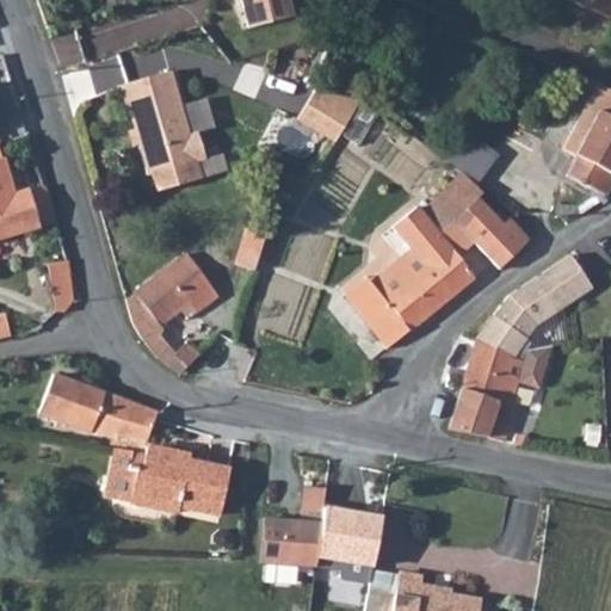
[(239,0),(246,26),(289,14),(285,0),(239,0)]
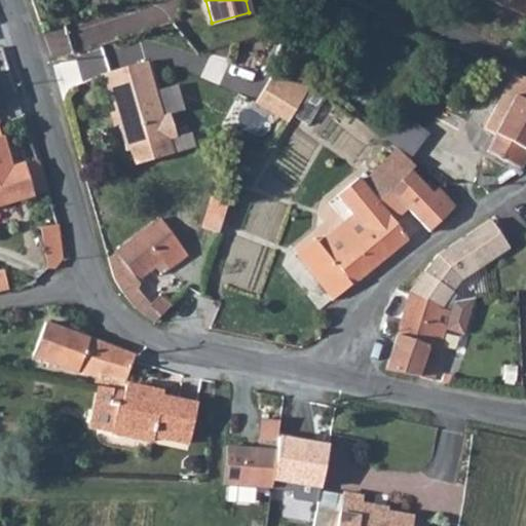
[(525,0),(488,0),(525,19),(525,17),(525,0)]
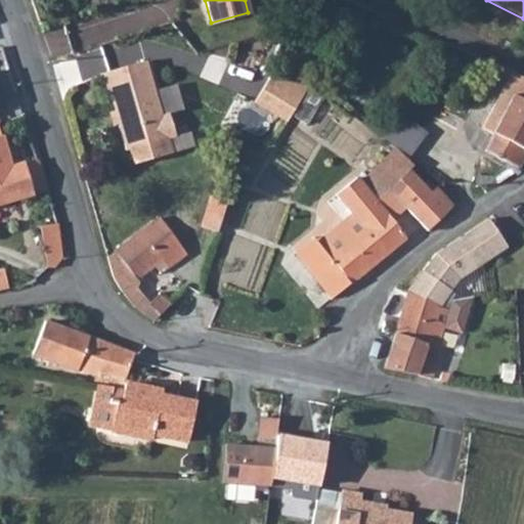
[(142,58),(101,71),(113,108),(117,107),(119,117),(116,119),(124,146),(127,145),(131,160),(168,148),(164,135),(173,132),(167,111),(159,113),(142,58)]
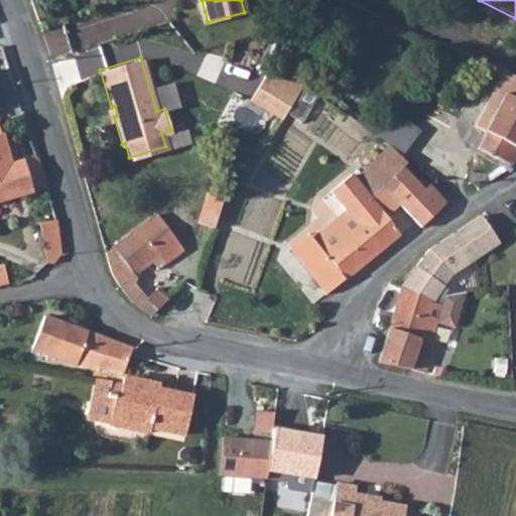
[(270,72),(254,96),(285,119),(308,83),(301,81),(270,72)]
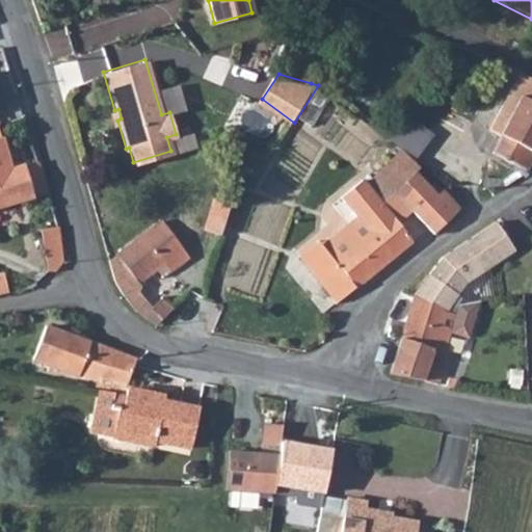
[(531,162),(531,82),(520,78),(491,131),(503,137),(496,153),(529,168),(531,162)]
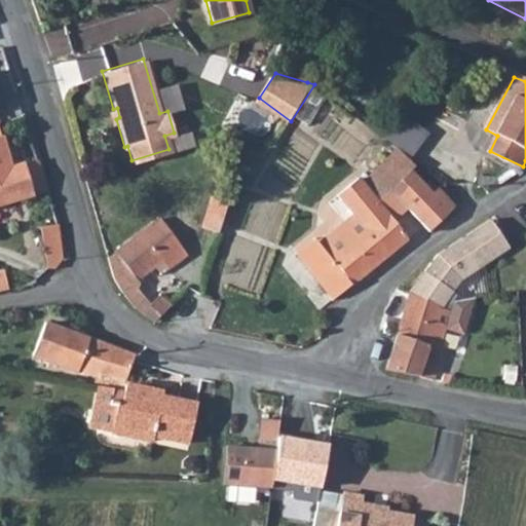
[(330,97),(316,86),(296,117),(308,126),(330,97)]
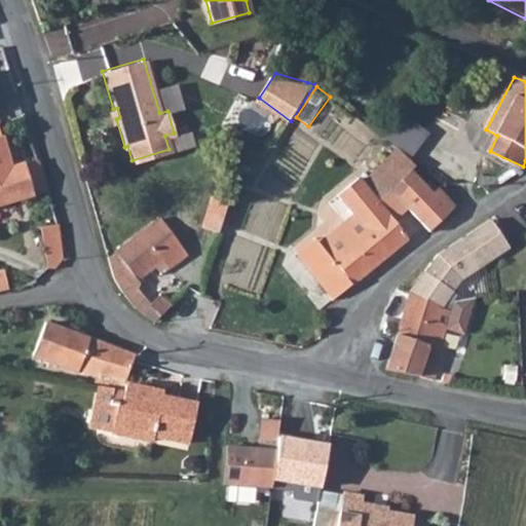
[(0,140),(0,170),(8,167),(0,140)]
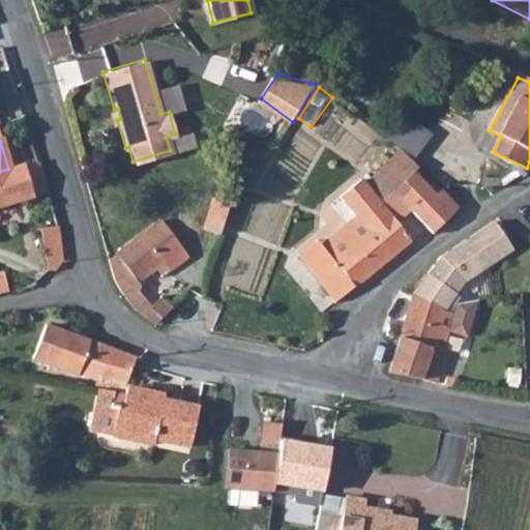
[(346,221),(327,235),(332,237),(377,202),(378,203),(389,193),(411,170),(415,167),(396,148),(358,186),(354,181),(330,201),(346,221)]
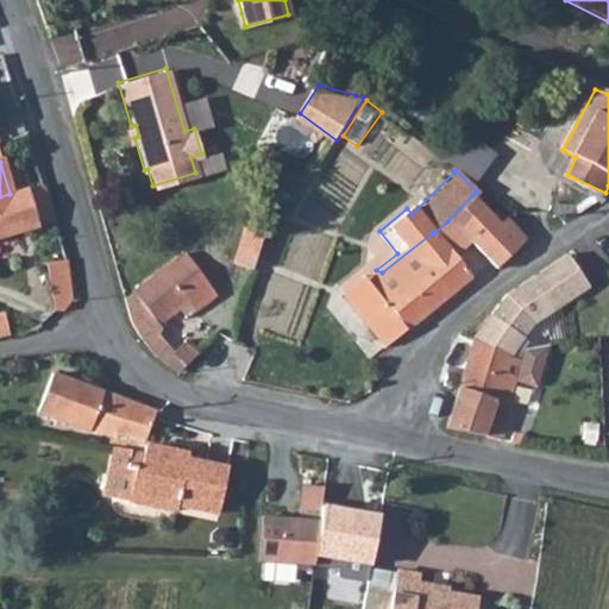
[(0,196),(0,234),(52,219),(42,184),(10,194),(0,196)]
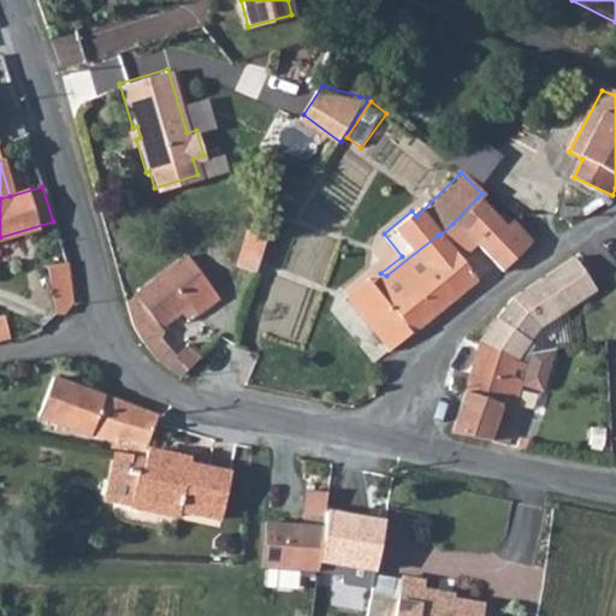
[(478,197),(452,224),(472,242),(481,252),(502,271),(532,242),(510,220),(505,225),(478,197)]
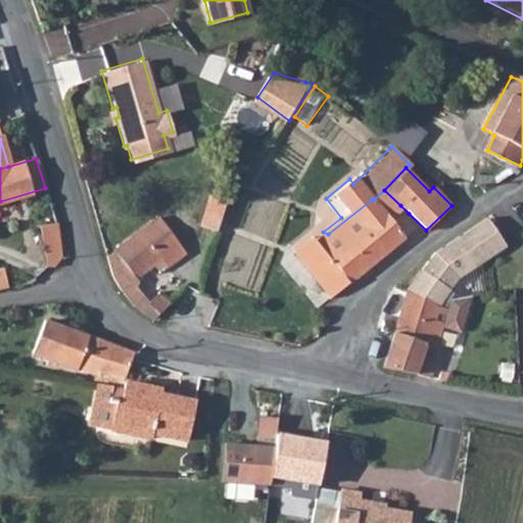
[(384,190),(373,200),(386,218),(400,205),(384,190)]
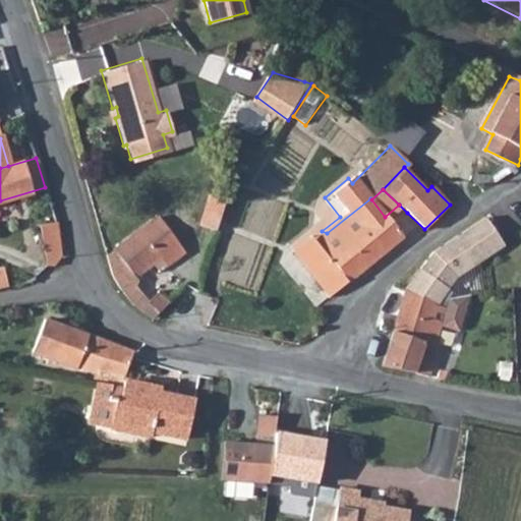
[(196,228),(211,233),(221,204),(207,197),(196,228)]
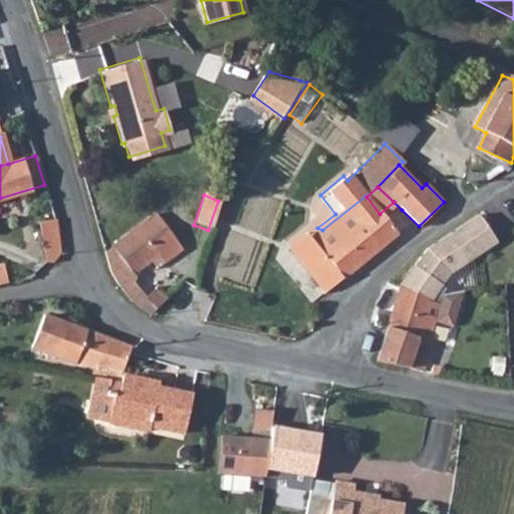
[(313,246),(312,247),(316,253),(319,251),(340,279),(353,269),(397,234),(388,223),(379,214),(366,197),(365,196),(322,230),(312,244),(313,246)]
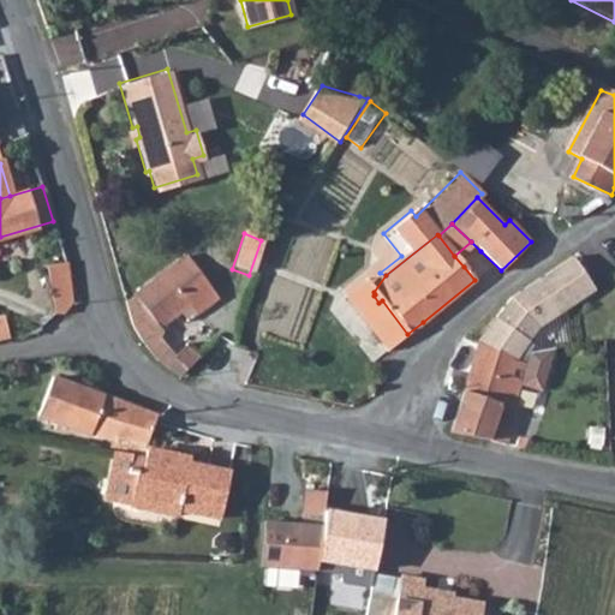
[(186,255),(124,300),(127,315),(130,323),(137,334),(147,347),(159,360),(177,374),(179,375),(186,366),(173,353),(167,347),(159,336),(161,329),(163,326),(160,322),(178,308),(185,300),(195,311),(216,294),(186,255)]
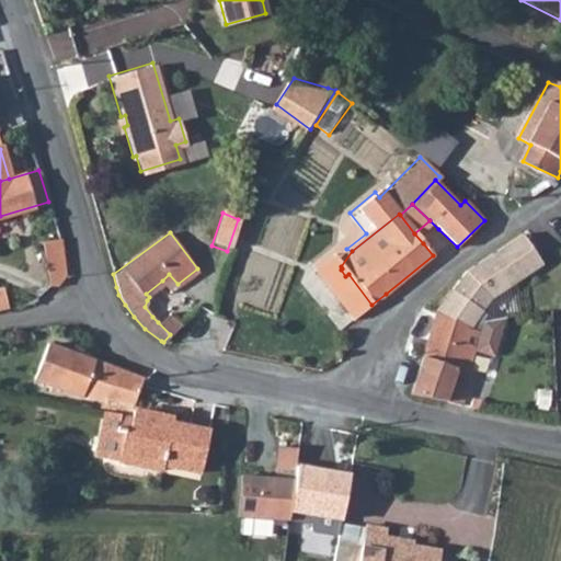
[(524,233),(466,273),(495,292),(499,294),(545,266),(524,233)]
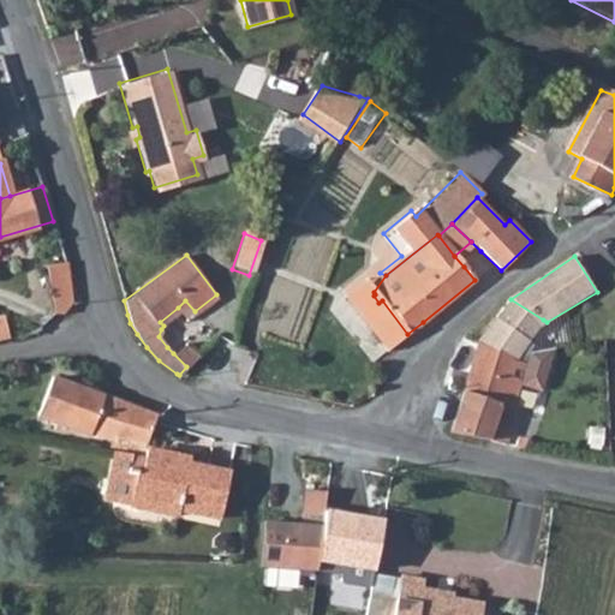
[(65,263),(46,267),(54,323),(70,303),(65,263)]
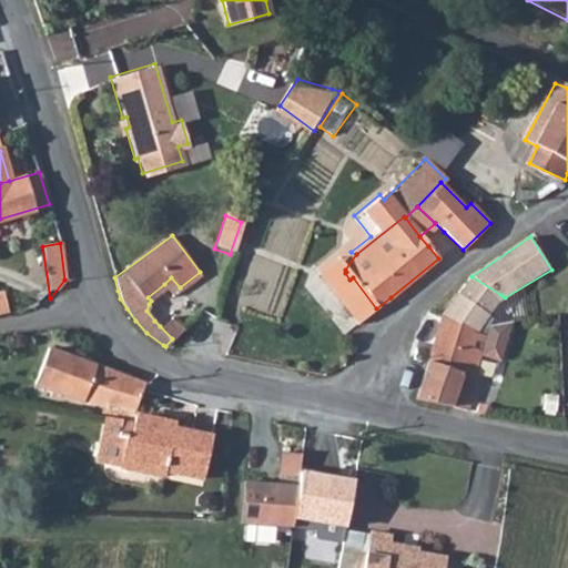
[(351,252),(338,262),(345,270),(356,254),(351,252)]
